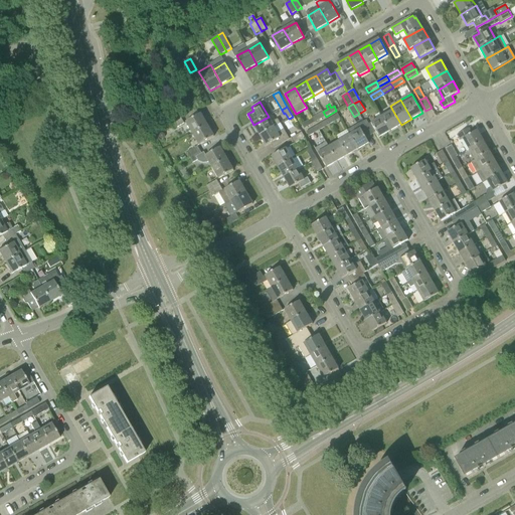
[(390,131),(401,125),(392,110),(382,116),(390,131)]
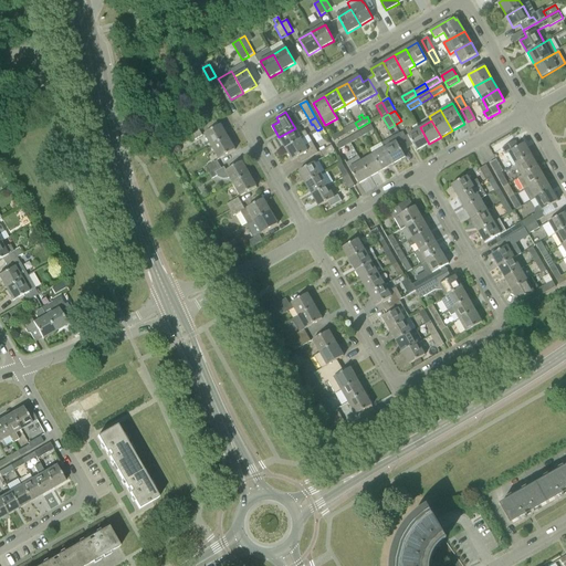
[(344,129),(346,135),(358,128),(355,123),(344,129)]
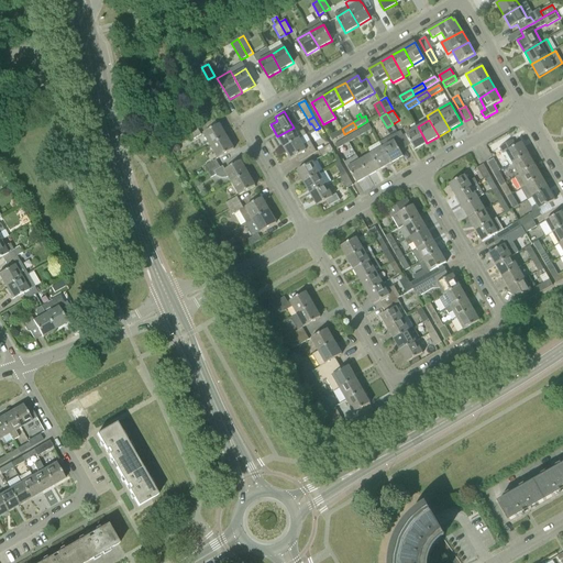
[(416,150),(427,143),(418,127),(416,123),(410,127),(412,130),(400,136),(406,147),(412,144),(416,150)]
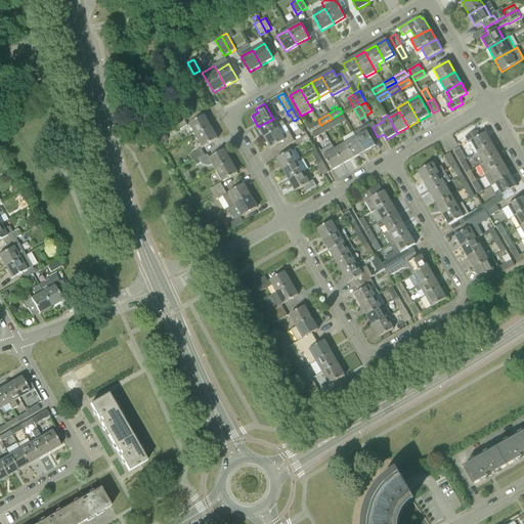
[(197,136),(211,127),(205,116),(189,124),(197,136)]
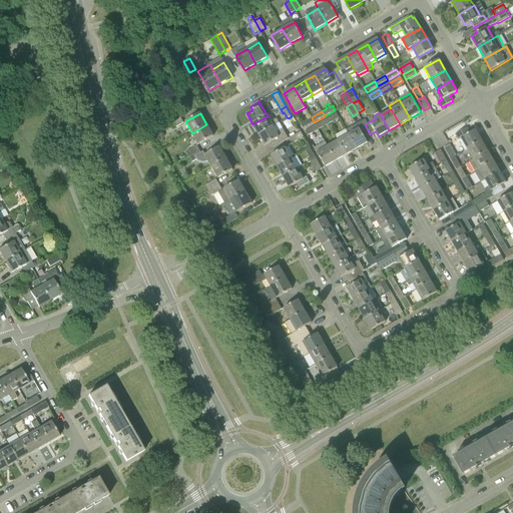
[(327,119),(329,123),(339,118),(337,113),(327,119)]
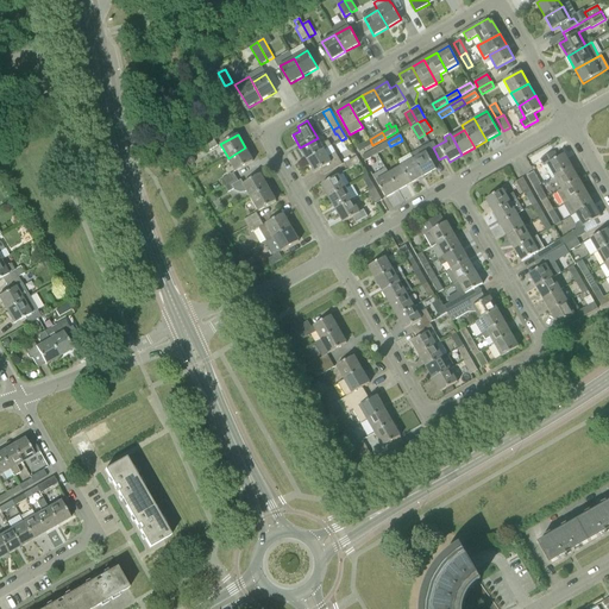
[(325,150),(332,145),(330,140),(321,145),(318,138),(300,148),(307,161),(325,150)]
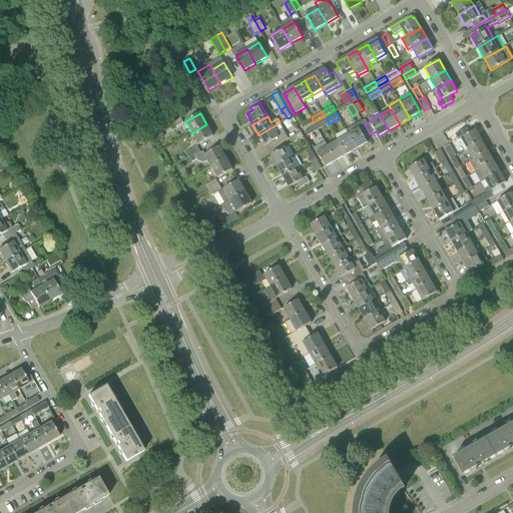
[(170,123),(173,128),(183,122),(180,117),(170,123)]
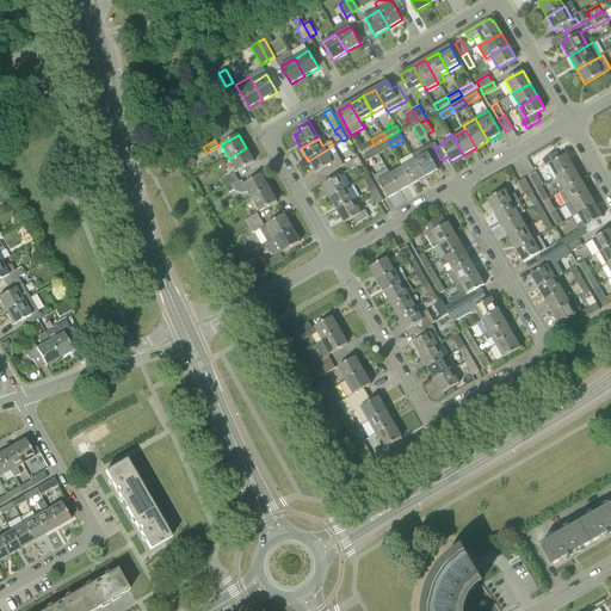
[(358,147),(362,153),(374,146),(371,140),(358,147)]
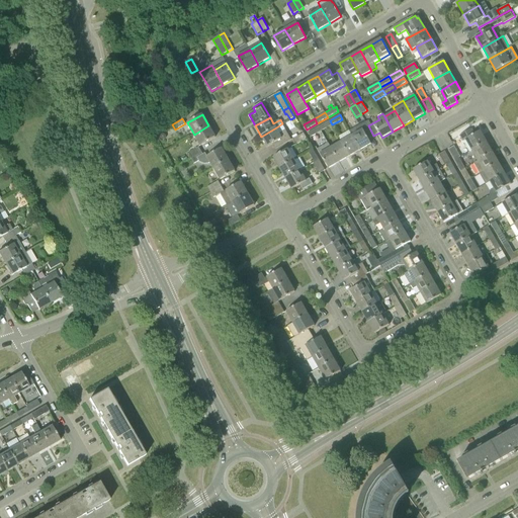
[(319,126),(322,131),(332,124),(330,120),(319,126)]
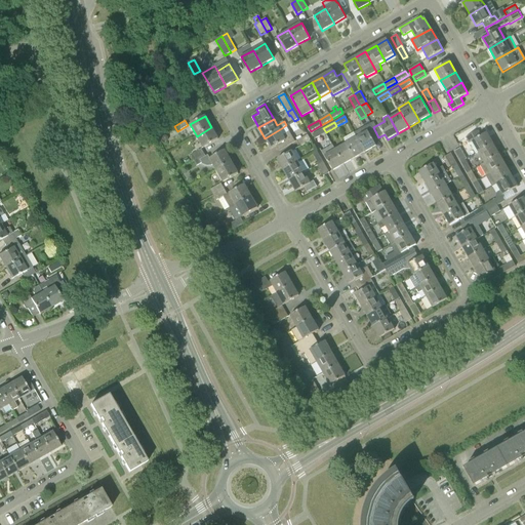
[(373,140),(378,137),(373,127),(370,123),(361,129),(363,133),(357,137),(366,152),(376,146),(373,140)]
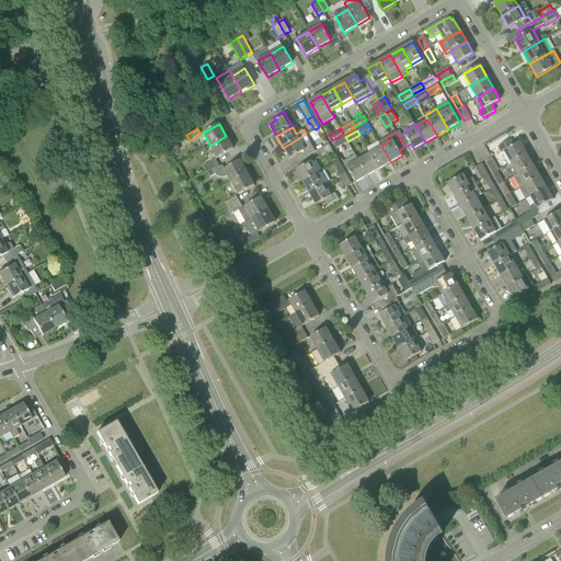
[(226,136),(210,146),(217,158),(233,149),(226,136)]
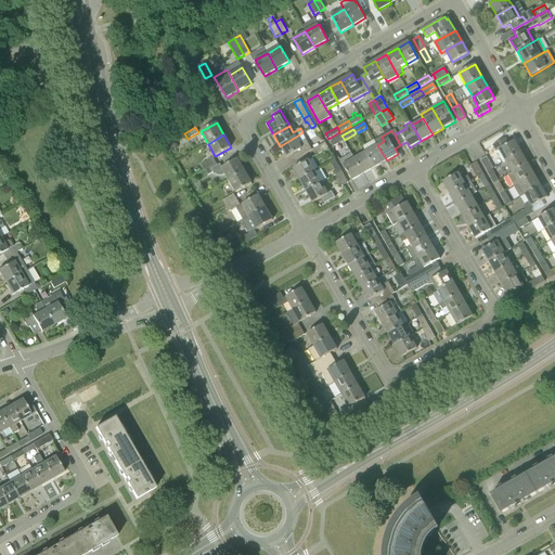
[(331,142),(333,147),(345,140),(341,136),(331,142)]
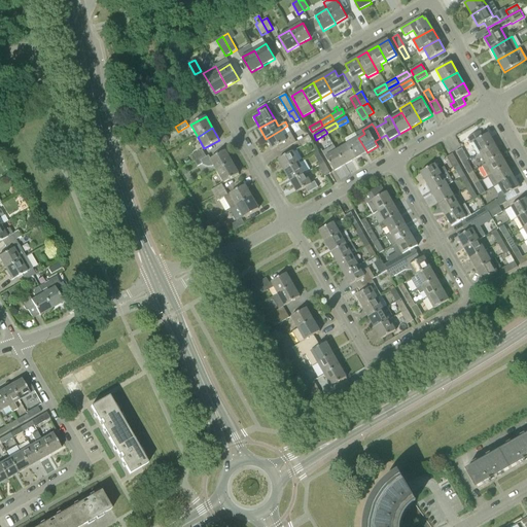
[(281,151),(291,145),(288,140),(293,137),(290,133),(284,136),(281,130),(266,139),(273,149),(278,146),(281,151)]
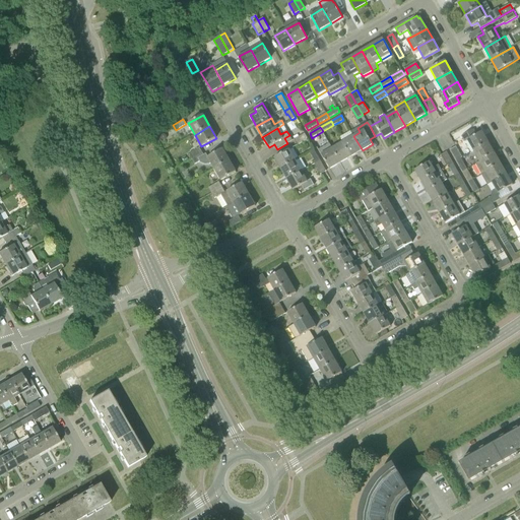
[(482,131),(476,134),(473,129),(462,136),(464,141),(467,140),(473,150),(489,142),(482,131)]
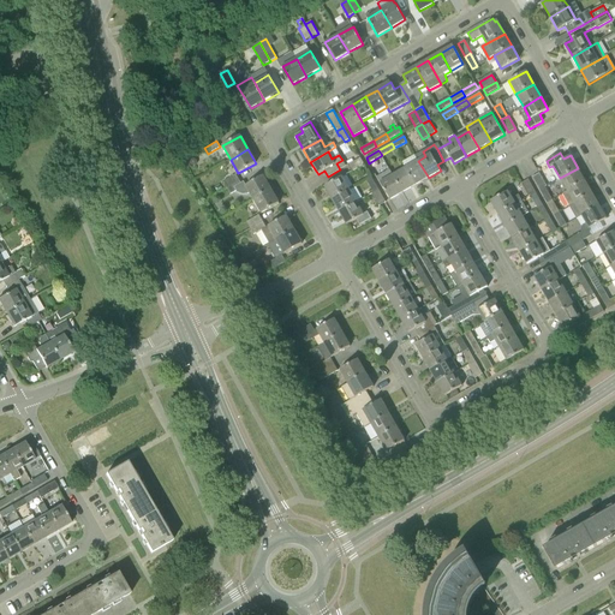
[(348,165),(352,172),(365,165),(360,157),(348,165)]
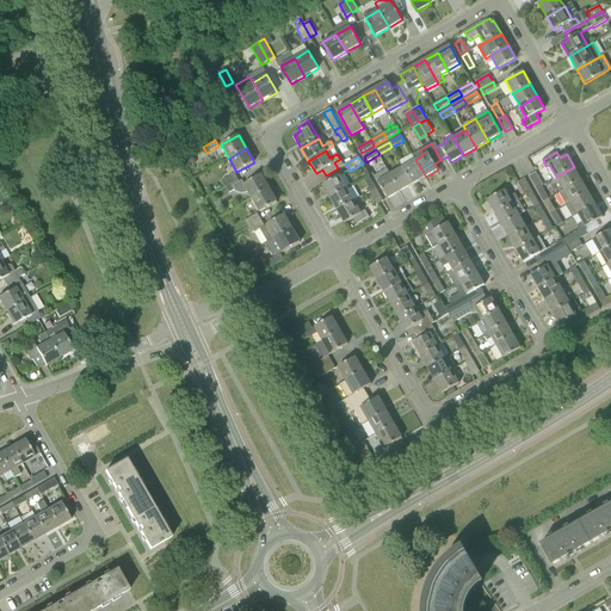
[(413,184),(426,177),(415,160),(403,167),(413,184)]
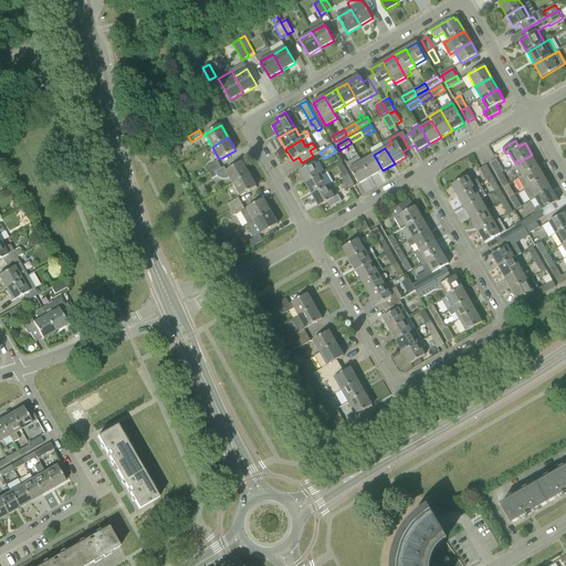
[(370,178),(383,170),(374,155),(362,161),(370,178)]
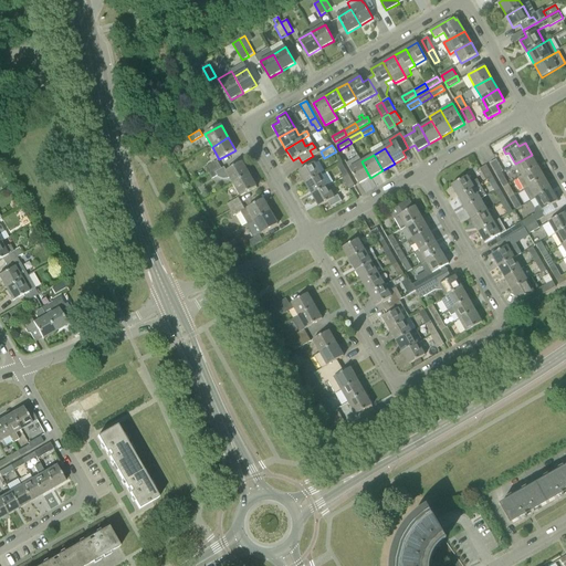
[(522,176),(538,166),(532,155),(515,164),(522,176)]
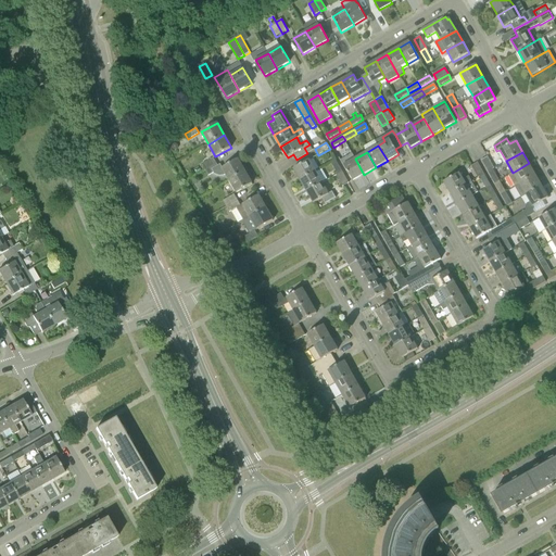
[(492,169),(494,167),(488,156),(482,160),(488,172),(492,169)]
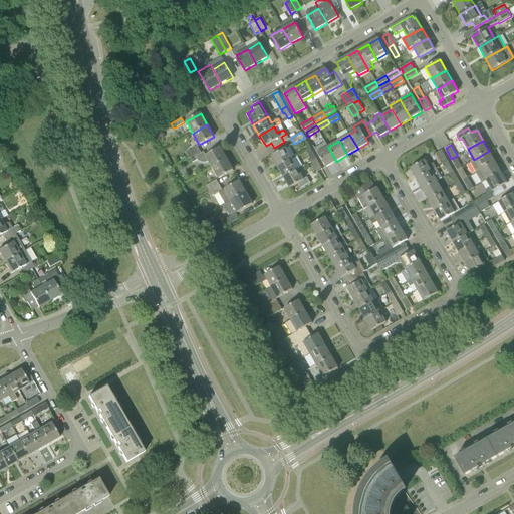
[(190,158),(201,152),(198,146),(187,152),(190,158)]
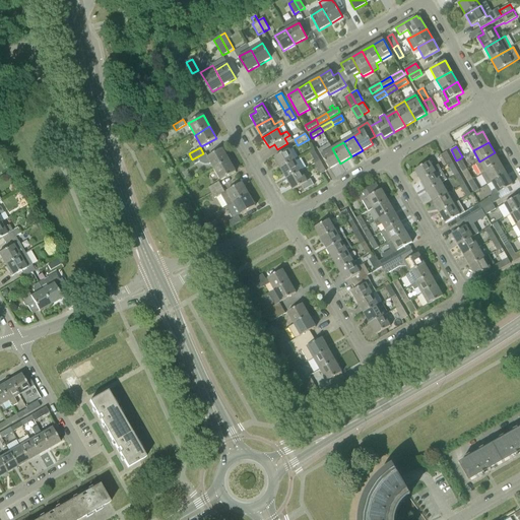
[(214,169),(230,160),(222,148),(207,157),(205,153),(204,154),(203,153),(192,159),(195,165),(200,161),(201,163),(203,164),(204,165),(206,165),(208,165),(209,164),(211,164),(214,169)]
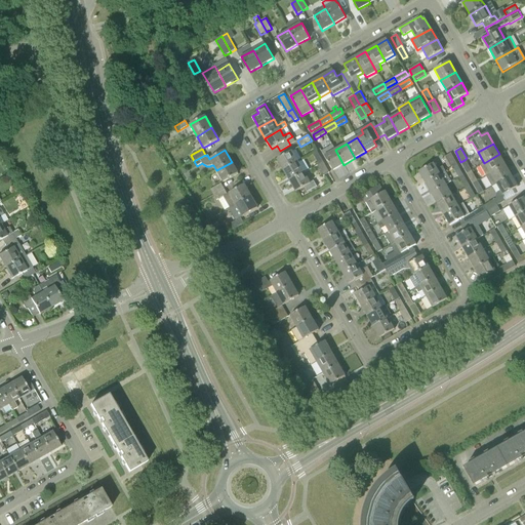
[(333,171),(344,165),(335,150),(325,156),(333,171)]
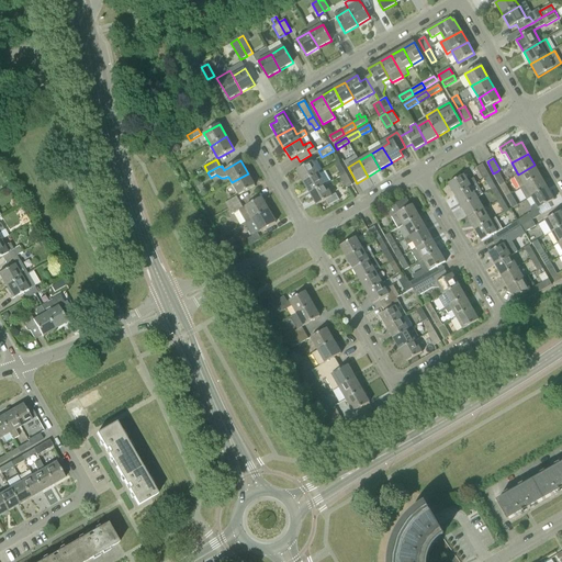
[(303,182),(319,173),(313,161),(296,170),(303,182)]
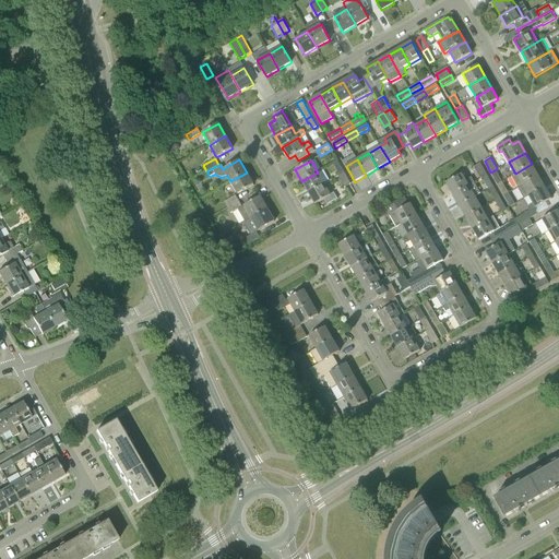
[(337,161),(333,164),(340,175),(344,173),(337,161)]
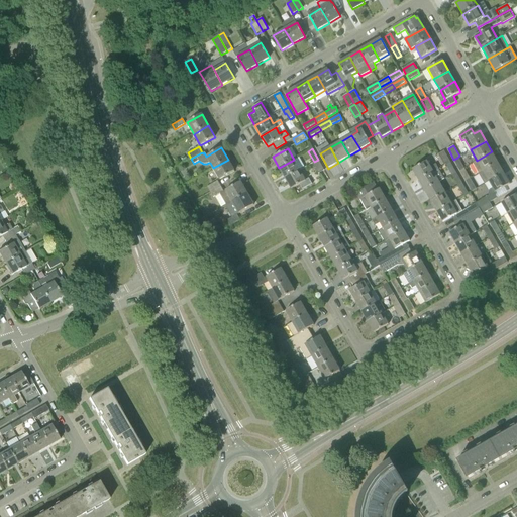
[(445,165),(450,162),(444,151),(438,154),(444,165),(445,165)]
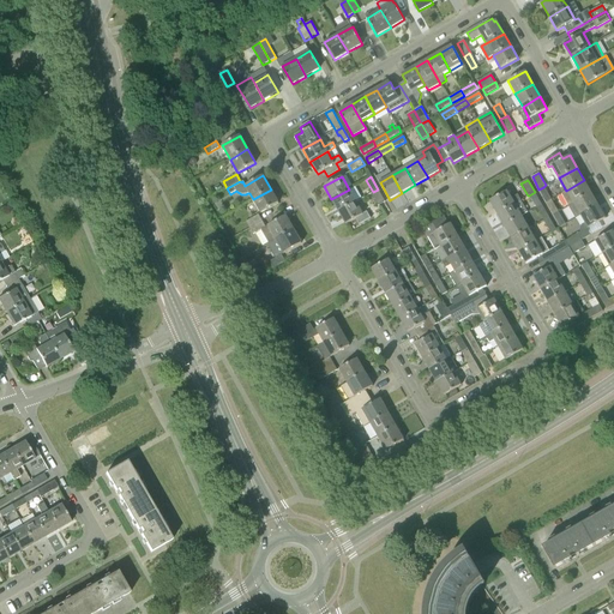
[(561,193),(569,206),(591,193),(584,180),(566,191),(561,193)]
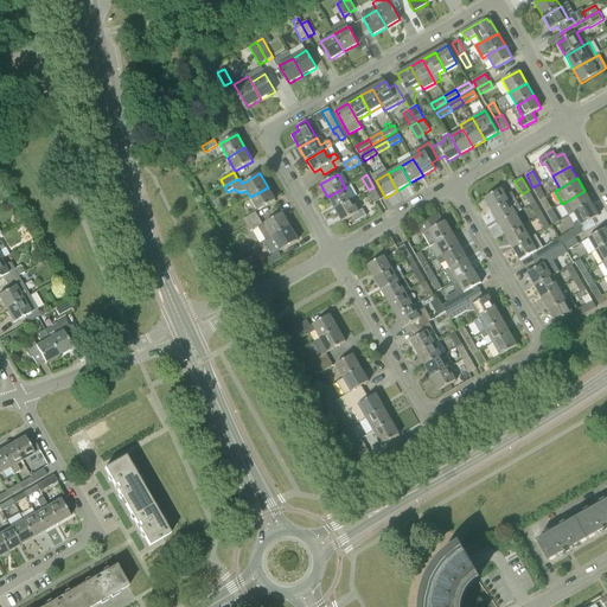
[(250,197),(257,211),(275,200),(268,187),(250,197)]
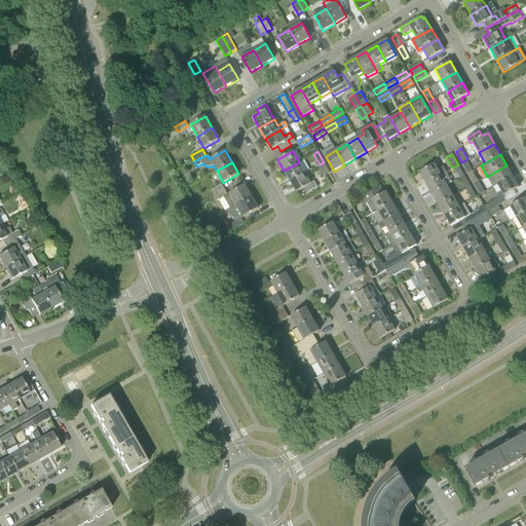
[(291,182),(305,173),(299,162),(284,171),(291,182)]
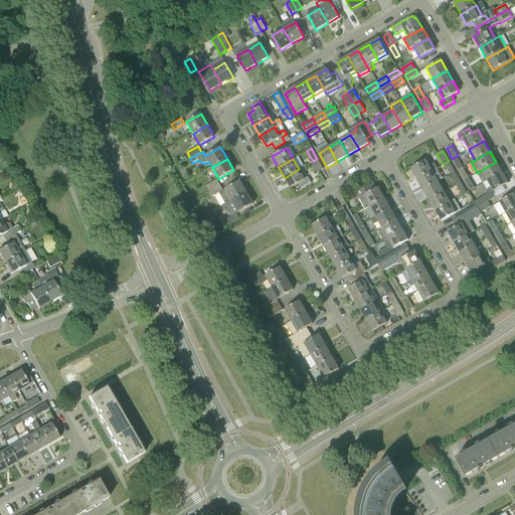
[(318,173),(323,169),(317,159),(313,161),(311,162),(318,173)]
